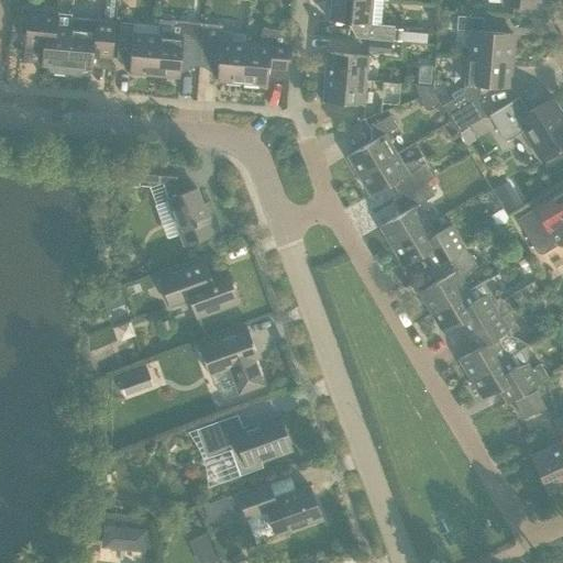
[(359,39),(370,40),(392,42),(393,42),(393,40),(403,41),(404,29),(394,29),(394,26),(372,25),(374,1),(362,0),(330,0),(329,22),(360,24),(359,39)]
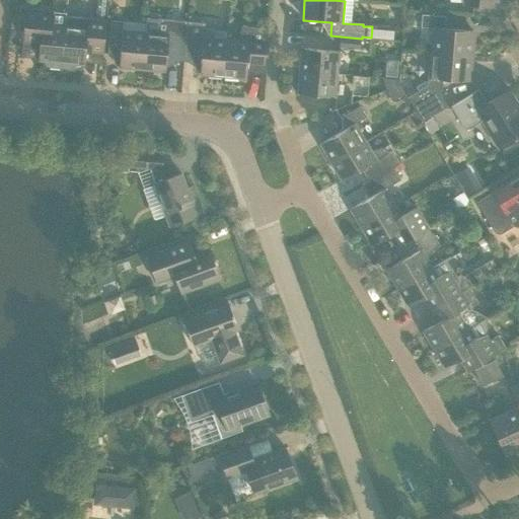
[(49,68),(61,69),(65,16),(66,11),(25,8),(22,48),(40,49),(38,62),(47,62),(49,68)]
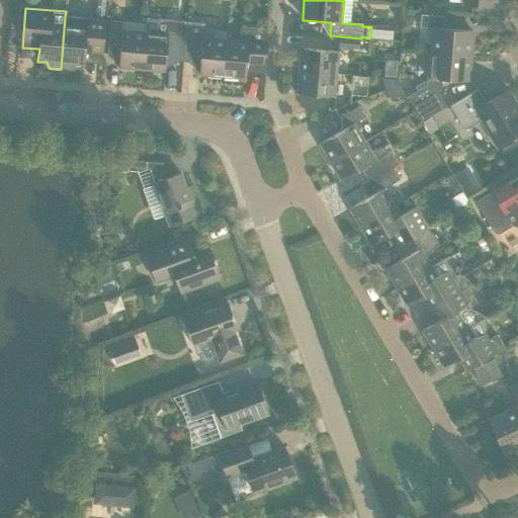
[(432,54),(469,57),(471,31),(444,29),(445,17),(421,15),(420,27),(434,28),(432,54)]
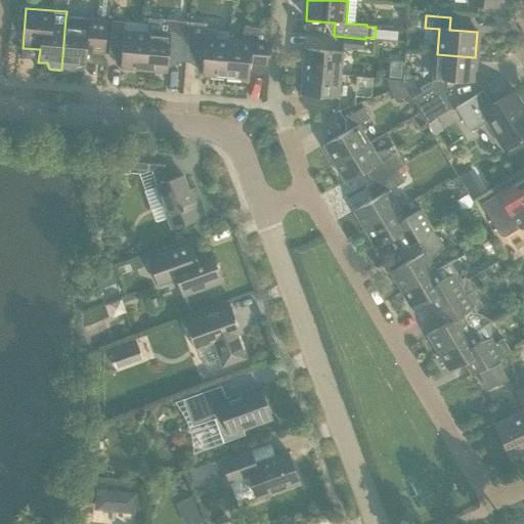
[(66,16),(61,70),(74,71),(77,66),(85,66),(86,53),(103,55),(106,19),(66,16)]
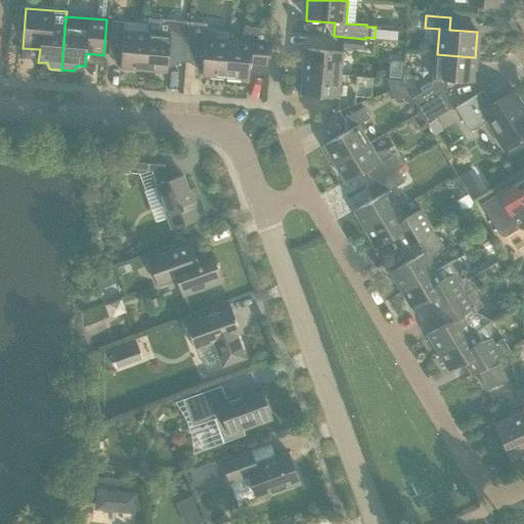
[(185,62),(188,23),(147,19),(147,25),(146,34),(143,71),(167,74),(168,60),(185,62)]
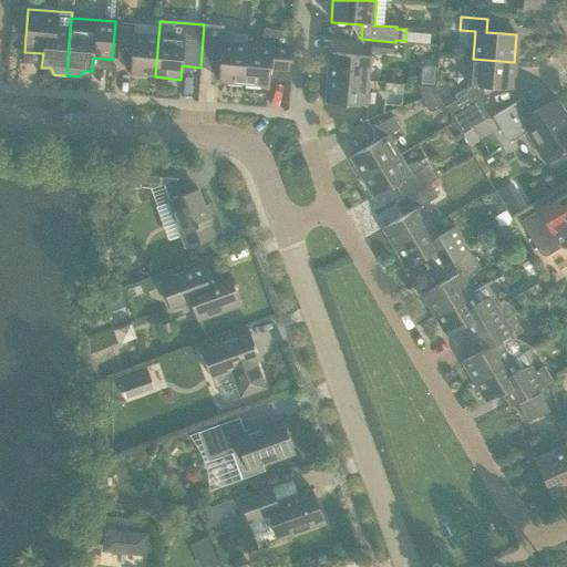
[(121,23),(117,60),(131,61),(130,74),(155,76),(158,37),(134,34),(135,24),(121,23)]
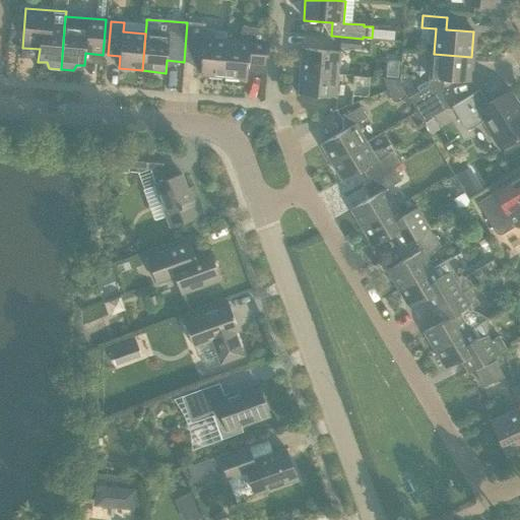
[(200,76),(223,78),(226,41),(213,40),(214,30),(205,29),(206,24),(187,22),(184,62),(201,63),(200,76)]
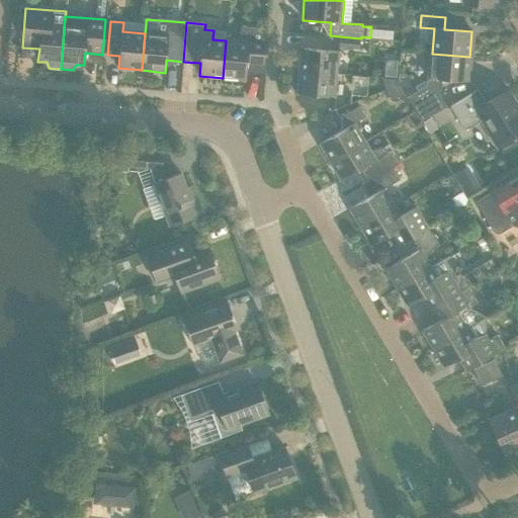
[(226,40),(223,78),(246,79),(248,57),(264,59),(267,29),(241,27),(239,41),(226,40)]
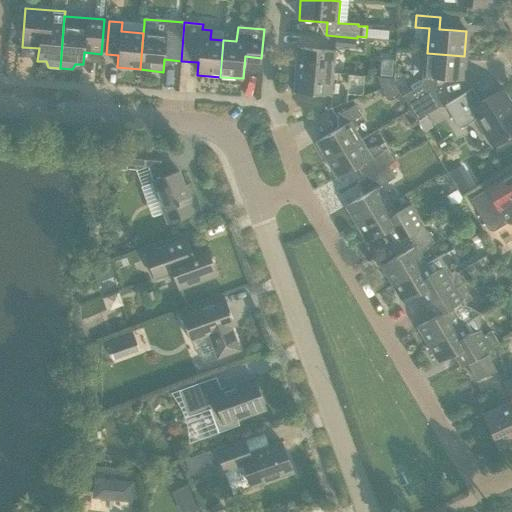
[(356,38),(336,36),(335,47),(356,48),(356,38)]
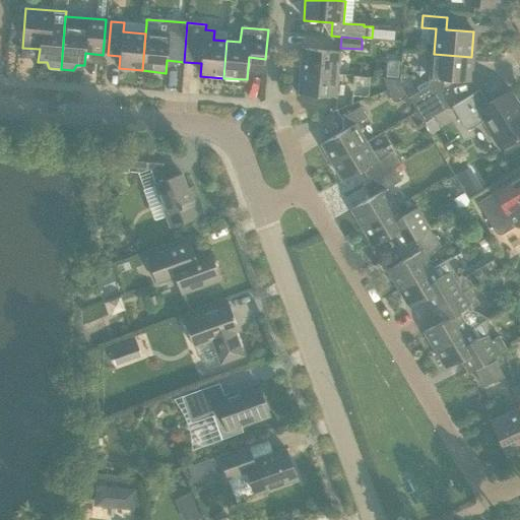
[(300,71),(338,75),(340,52),(302,49),(300,71)]
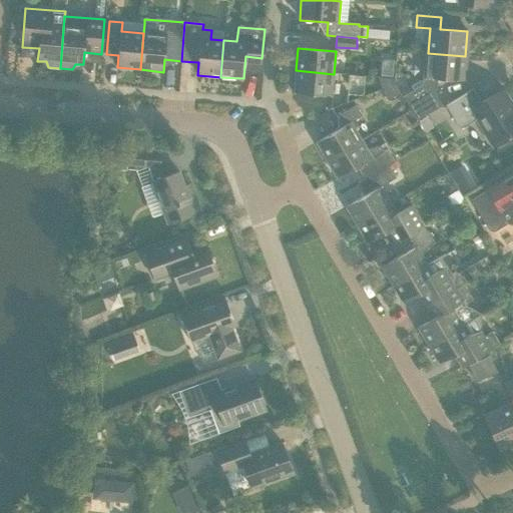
[(463,80),(465,56),(428,53),(426,79),(427,82),(436,96),(437,78),(463,80)]
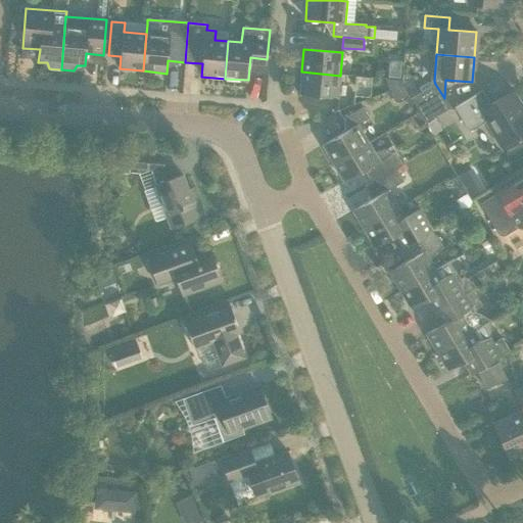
[(340,76),(301,72),(299,95),(338,99),(340,76)]
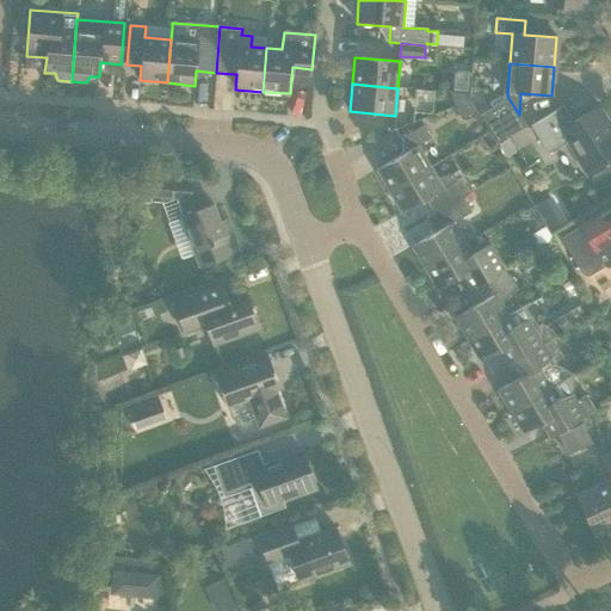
[(470,92),(458,91),(450,91),(456,109),(471,100),(470,99),(470,92)]
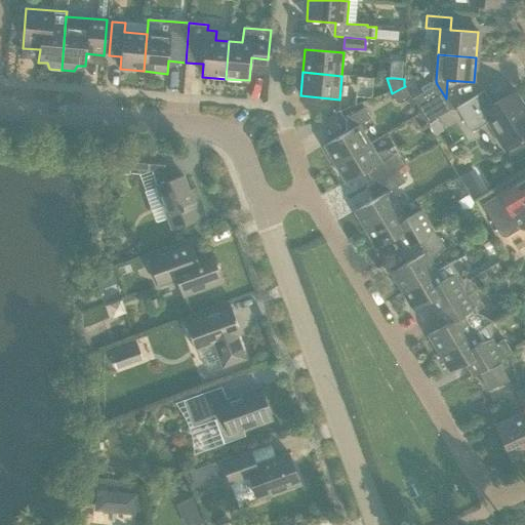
[(452,109),(446,98),(437,84),(436,81),(421,90),(422,92),(412,98),(428,123),(452,109)]
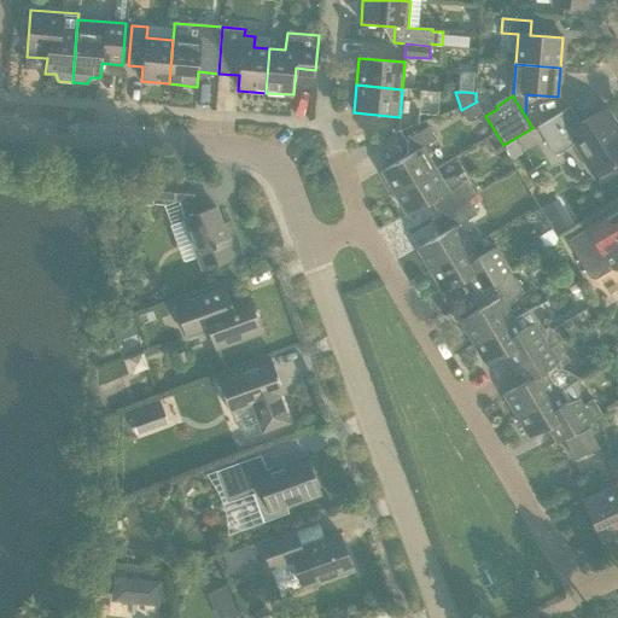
[(461,110),(467,120),(483,111),(477,101),(461,110)]
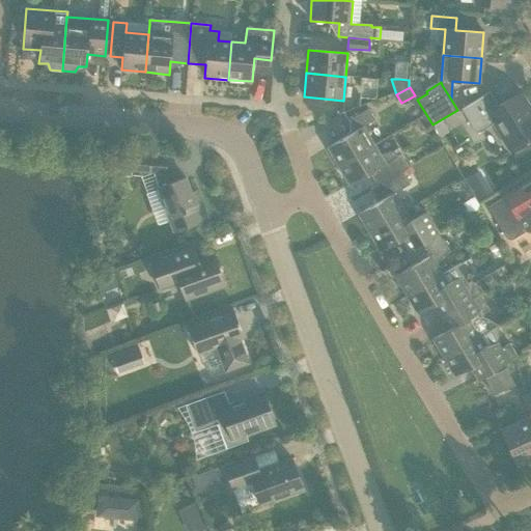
[(496,122),(512,150),(530,139),(530,115),(526,108),(528,107),(520,93),(498,107),(490,92),(460,110),(476,135),(496,122)]
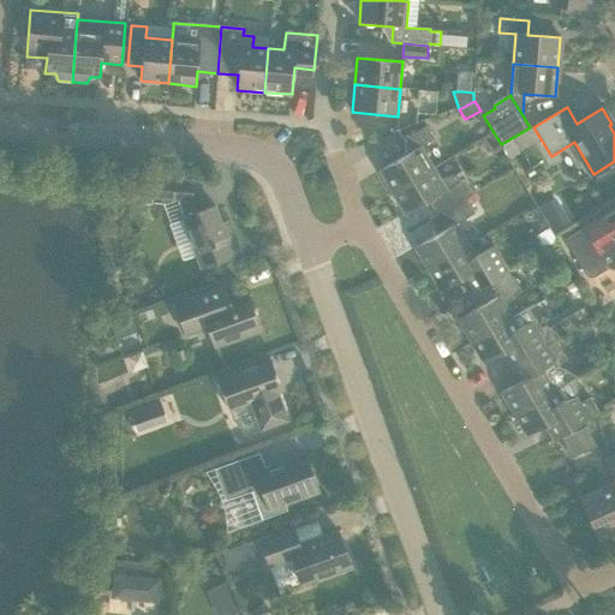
[(378,172),(392,192),(433,168),(421,147),(434,139),(427,127),(402,142),(410,154),(378,172)]
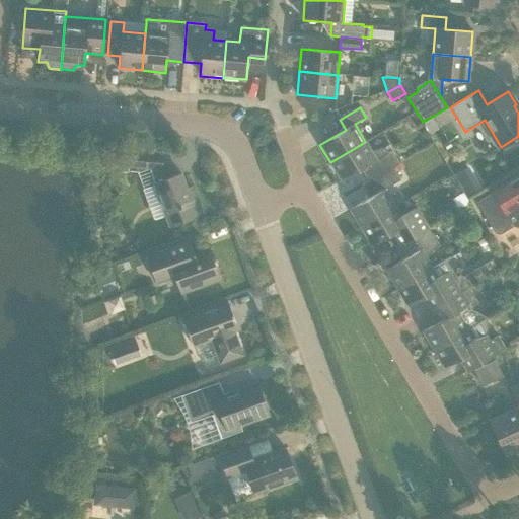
[(432,119),(425,123),(431,133),(438,129),(432,119)]
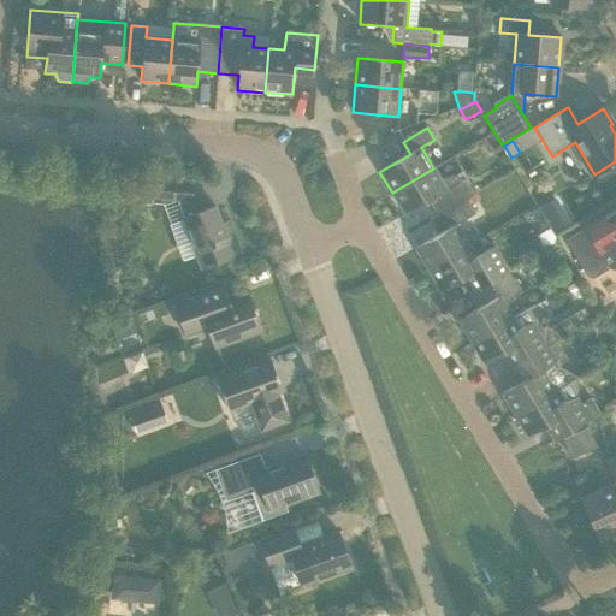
[(440,205),(445,212),(467,199),(474,194),(465,178),(460,182),(456,176),(440,181),(433,169),(392,193),(406,215),(437,196),(440,205)]
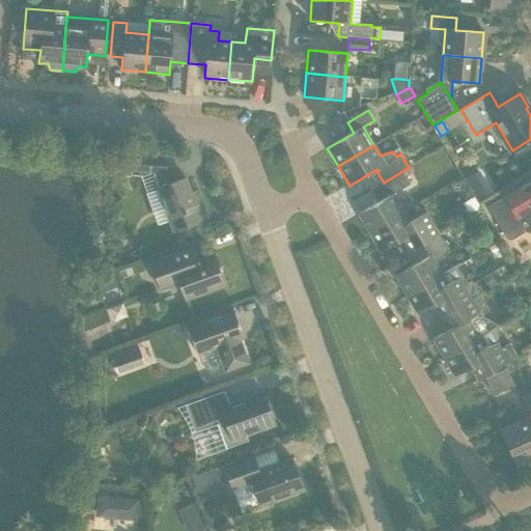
[(173,232),(201,222),(186,179),(168,186),(164,174),(166,160),(120,156),(118,176),(131,177),(131,171),(152,173),(159,189),(158,189),(173,232)]
